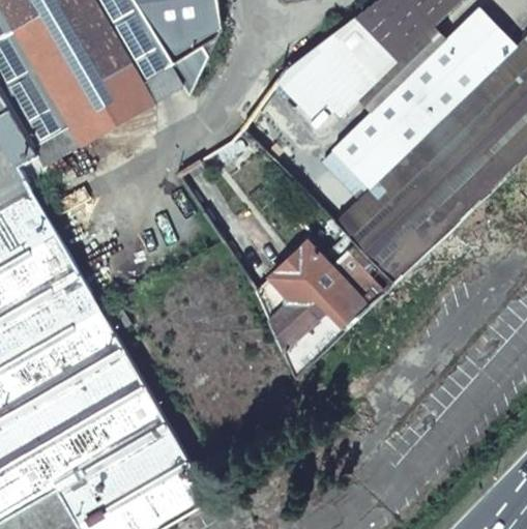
[(20,169),(33,193),(53,180),(46,168),(183,89),(130,0),(0,0),(0,94),(37,159),(20,169)]
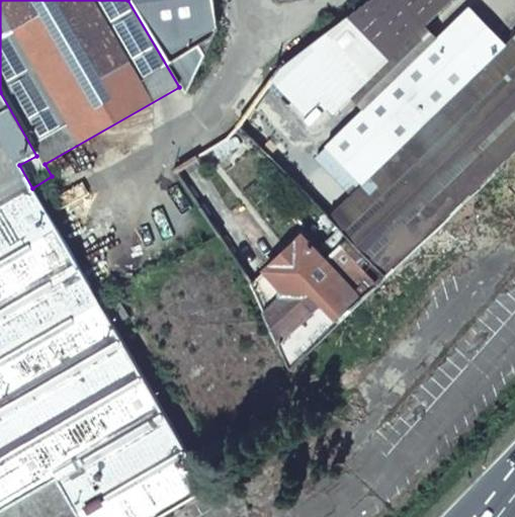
[(127,0),(179,87),(185,94),(216,29),(211,0),(127,0)]
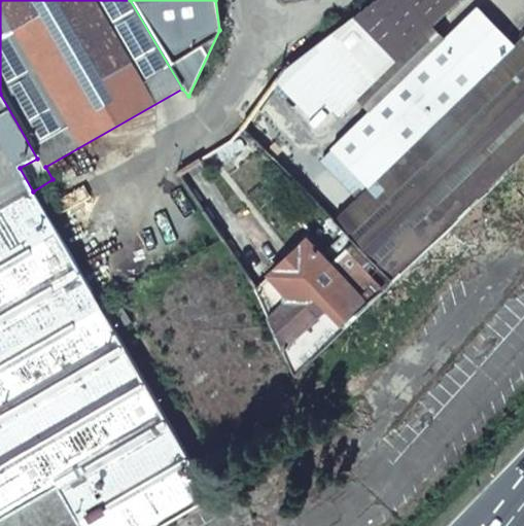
[(311,85),(339,114),(355,100),(375,80),(431,27),(458,0),(376,0),(286,68),(277,80),(297,100),(311,85)]
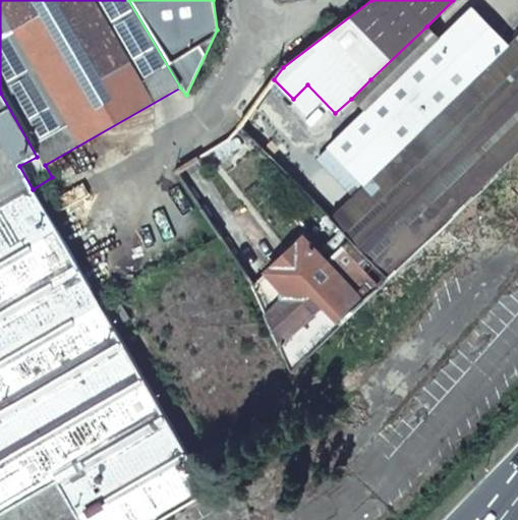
[(364,186),(508,46),(470,8),(439,39),(363,112),(327,148),(364,186)]
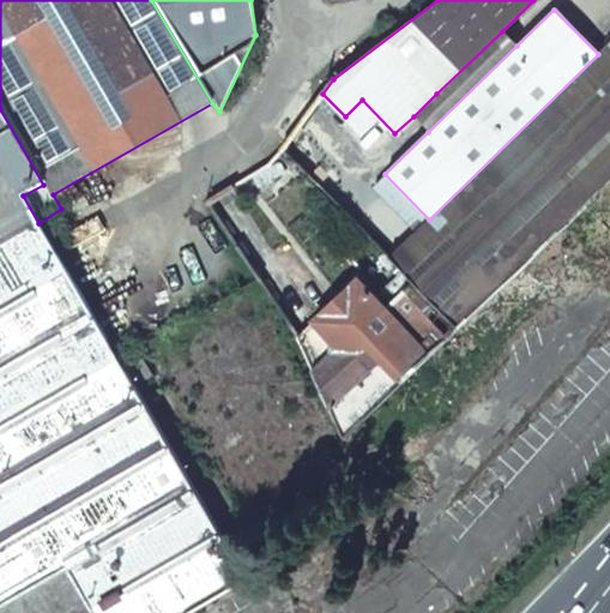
[(428,132),(517,46),(502,31),(436,94),(414,116),(428,132)]
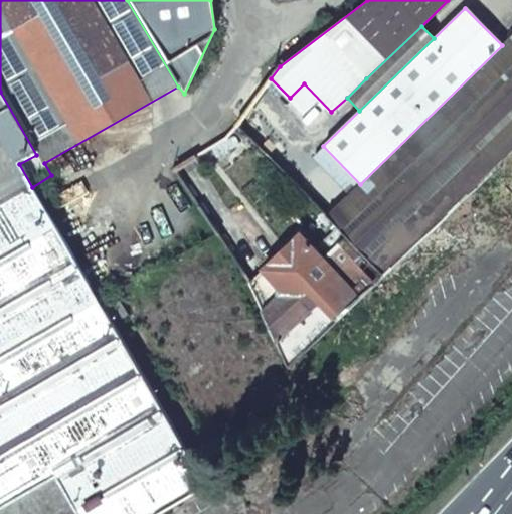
[(380,281),(511,154),(511,35),(502,45),(360,184),(349,195),(326,218),(343,241),(380,281)]
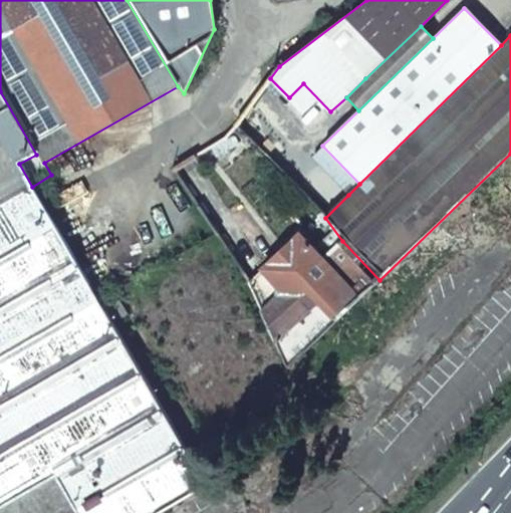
[(64,512),(71,509),(53,479),(56,477),(76,512),(161,512),(206,487),(32,187),(19,164),(36,155),(0,91),(0,512),(64,512)]
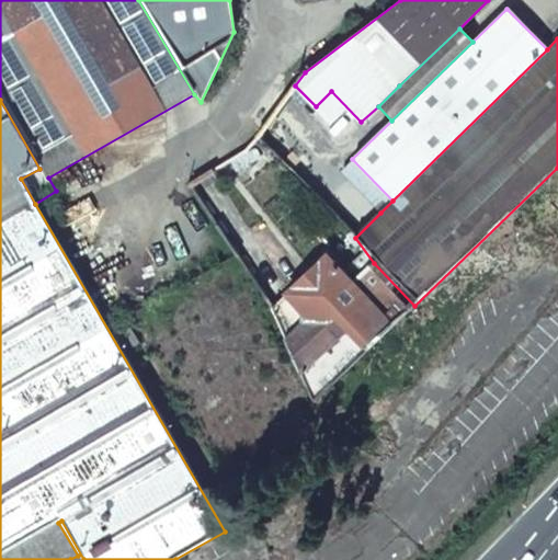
[(340,172),(380,213),(393,201),(352,159),(340,172)]
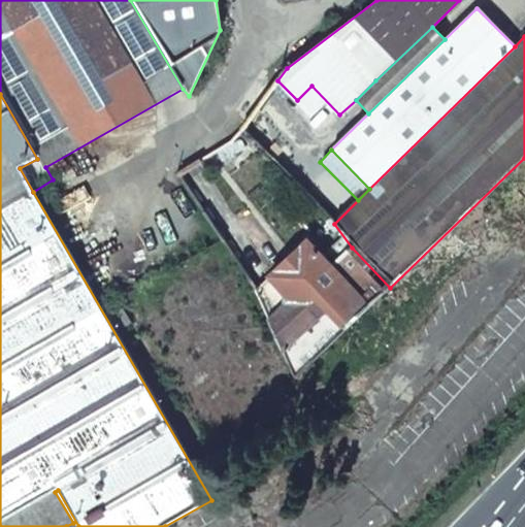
[(325,310),(346,330),(390,288),(352,248),(329,267),(304,242),(267,277),(290,302),(268,323),(281,352),(325,310)]
